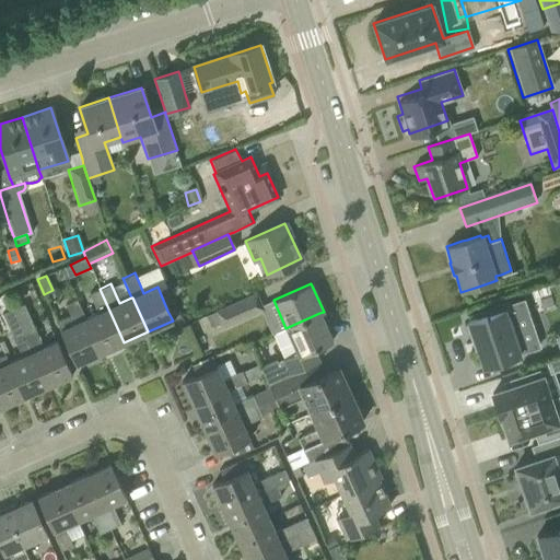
[(97,313),(85,318),(84,318),(100,353),(124,342),(100,289),(89,293),(97,313)]
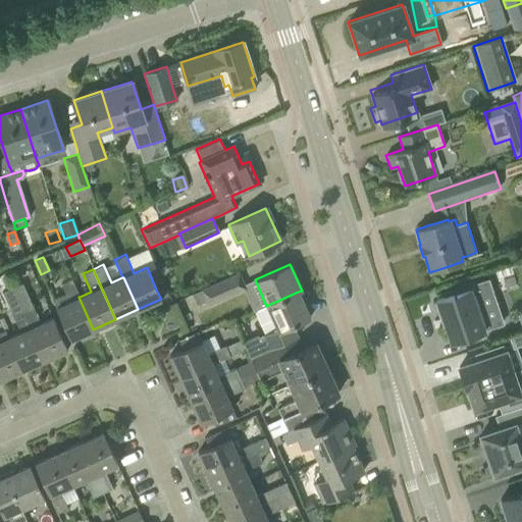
[(201,291),(207,306),(245,289),(238,273),(201,291)]
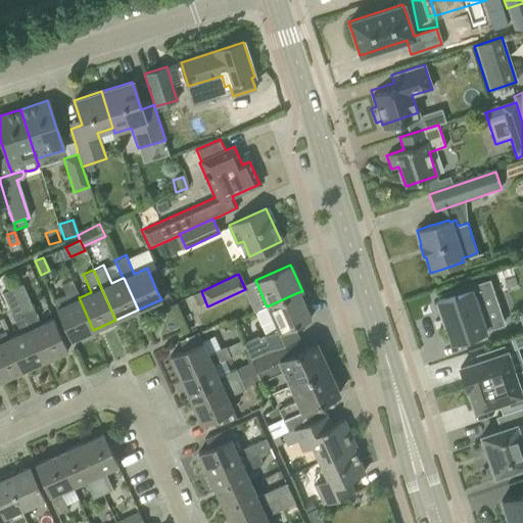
[(79,297),(80,297),(72,278),(70,279),(59,284),(67,302),(56,307),(62,322),(70,340),(93,330),(79,297)]
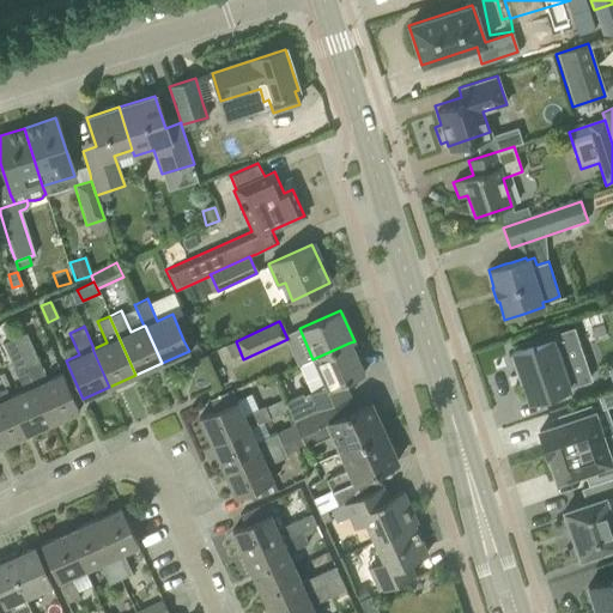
[(511,352),(528,402),(572,387),(559,346),(577,340),(572,328),(533,341),(534,345),(511,352)]
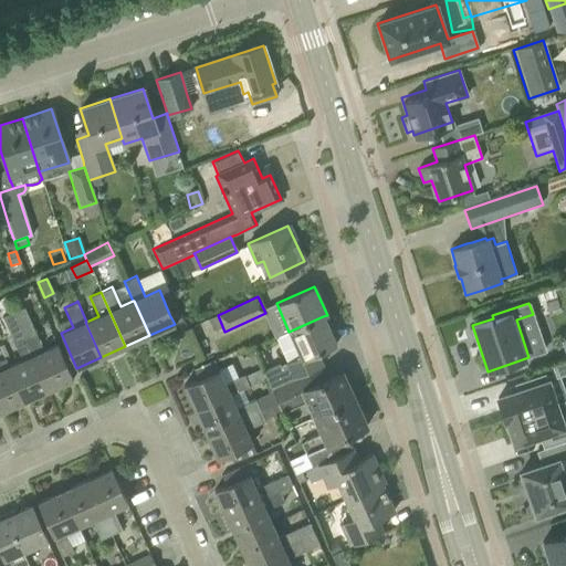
[(23,307),(12,312),(23,336),(48,390),(73,379),(64,359),(58,345),(43,352),(34,332),(23,307)]
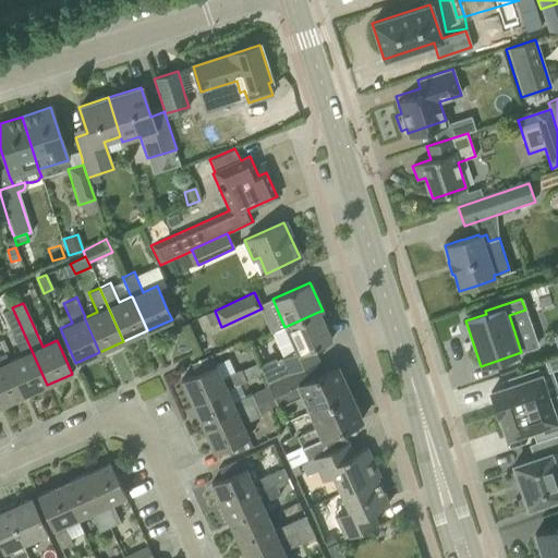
[(21,355),(8,362),(23,396),(47,385),(23,331),(12,307),(2,313),(13,337),(21,355)]
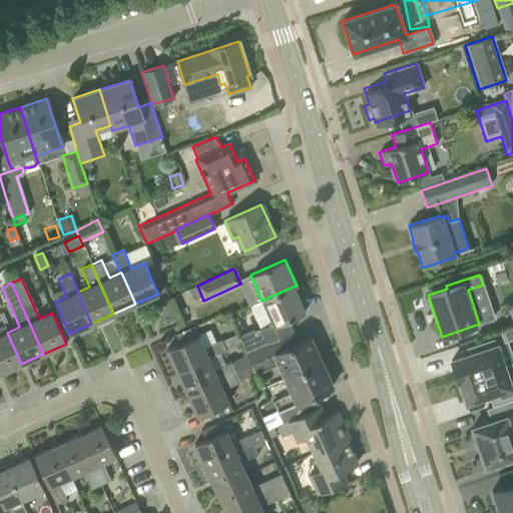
[(235,333),(243,352),(258,346),(259,346),(279,337),(279,338),(291,333),(290,332),(292,332),(287,320),(305,312),(293,287),(262,301),(252,305),(263,327),(251,332),(247,334),(244,329),(235,333)]
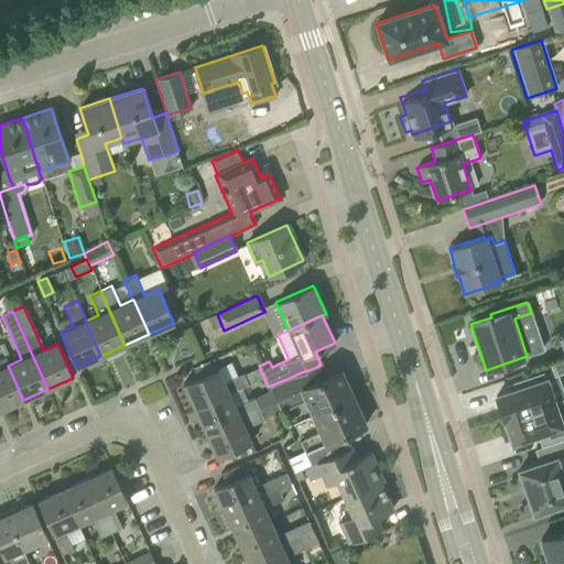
[(261,343),(251,347),(253,351),(263,347),(261,343)]
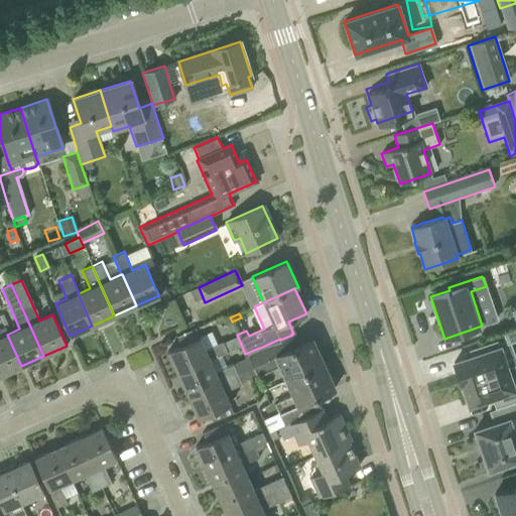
[(0,375),(21,366),(7,335),(4,327),(0,328),(0,375)]
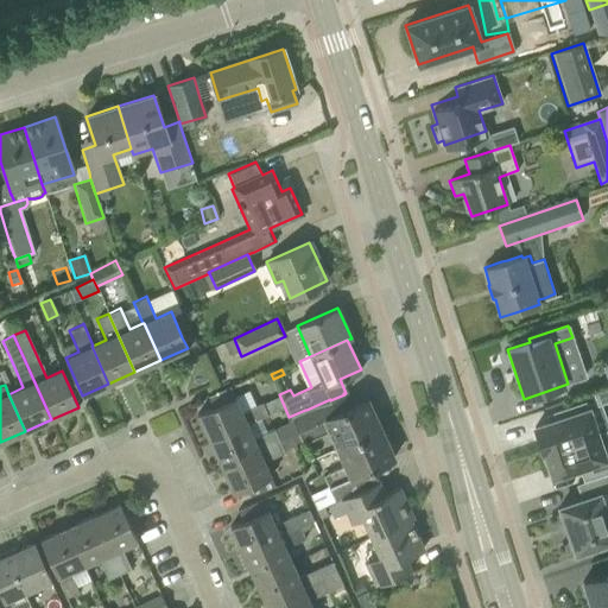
[(197,415),(209,441),(246,424),(267,416),(261,404),(241,412),(230,386),(208,397),(213,407),(197,415)]
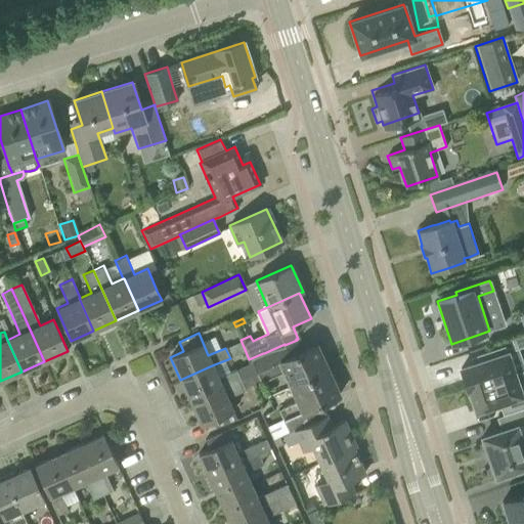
[(523,334),(511,339),(513,346),(514,349),(518,348),(523,345),(523,334)]
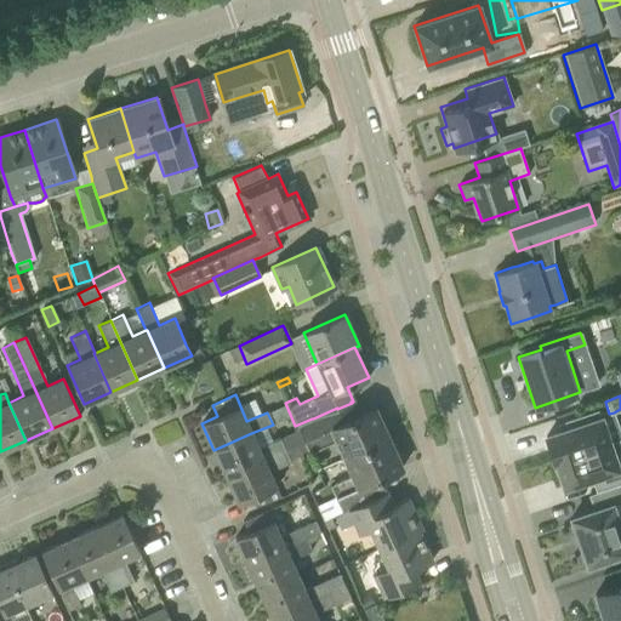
[(336,440),(343,457),(388,438),(375,408),(343,422),(337,409),(337,408),(313,419),(312,419),(295,426),(302,442),(329,429),(335,440),(336,440)]
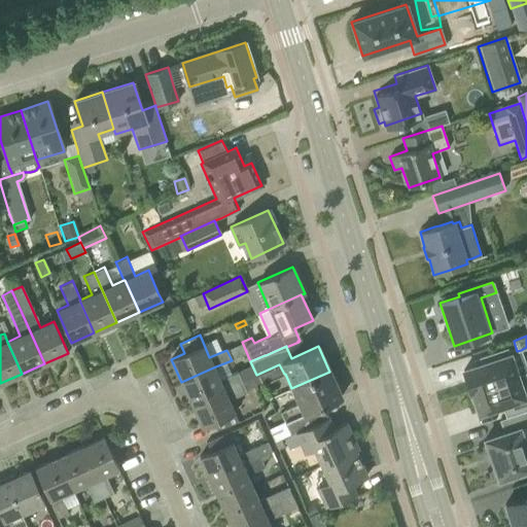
[(481,364),(462,371),(469,391),(517,376),(508,350),(507,348),(479,357),(481,364)]
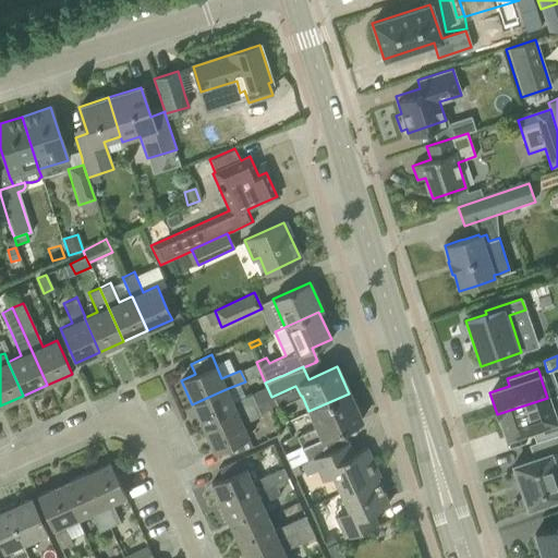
[(192,404),(203,428),(256,404),(251,393),(232,402),(226,389),(192,404)]
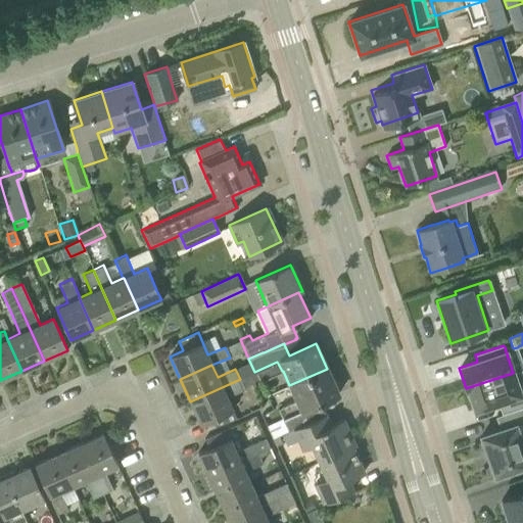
[(288,432),(292,430),(291,429),(325,414),(320,402),(338,394),(327,369),(289,385),(296,400),(278,409),(283,420),(268,427),(272,438),(288,431),(288,432)]
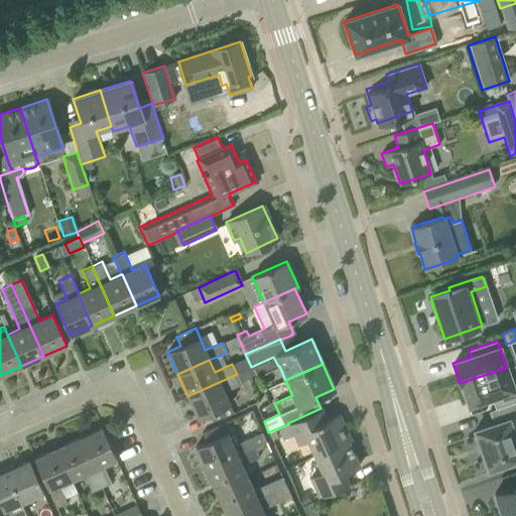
[(515,364),(506,368),(460,383),(461,385),(462,384),(469,404),(491,397),(495,408),(515,401),(515,372),(514,367),(515,365),(515,364)]
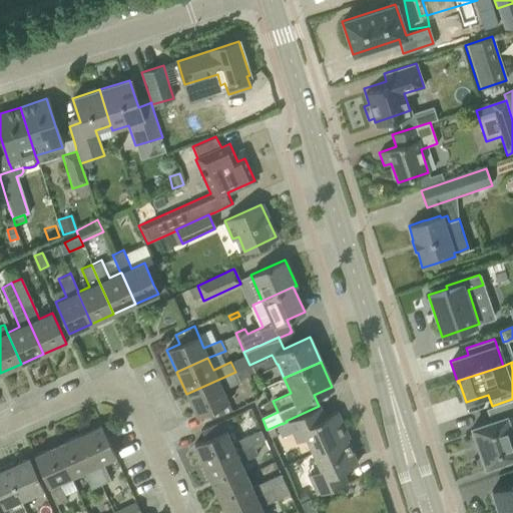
[(235,372),(186,394),(196,416),(227,402),(222,390),(239,382),(235,372)]
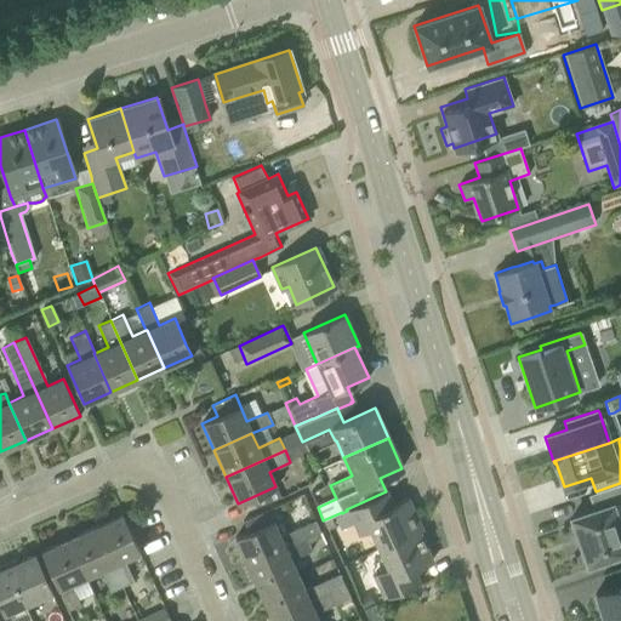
[(620,483),(588,495),(593,510),(570,518),(587,565),(620,553),(620,531),(619,525),(620,524),(620,483)]
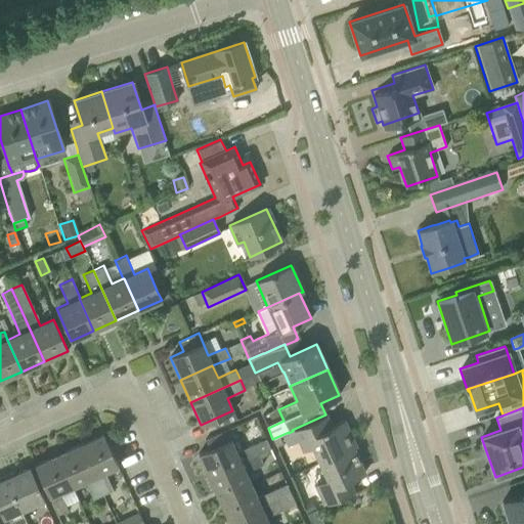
[(312,446),(319,463),(352,448),(352,449),(356,447),(344,421),(331,427),(325,415),(292,430),(293,431),(302,451),(312,446)]
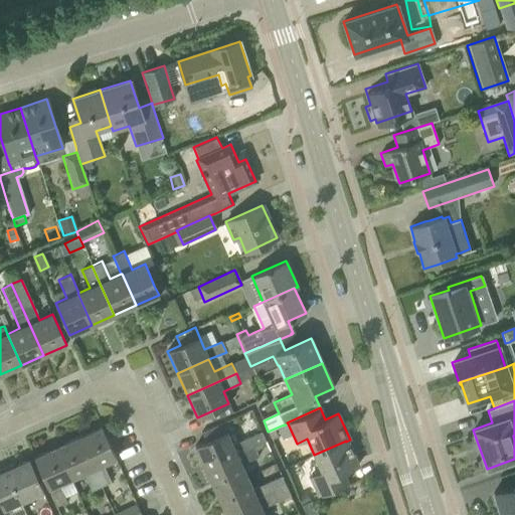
[(194,447),(205,469),(253,447),(266,442),(261,432),(249,437),(232,444),(222,422),(201,433),(205,442),(194,447)]
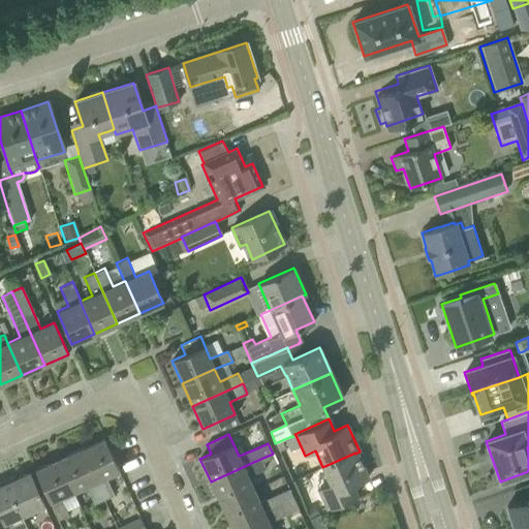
[(103,439),(81,449),(103,500),(114,495),(105,477),(119,471),(103,439)]
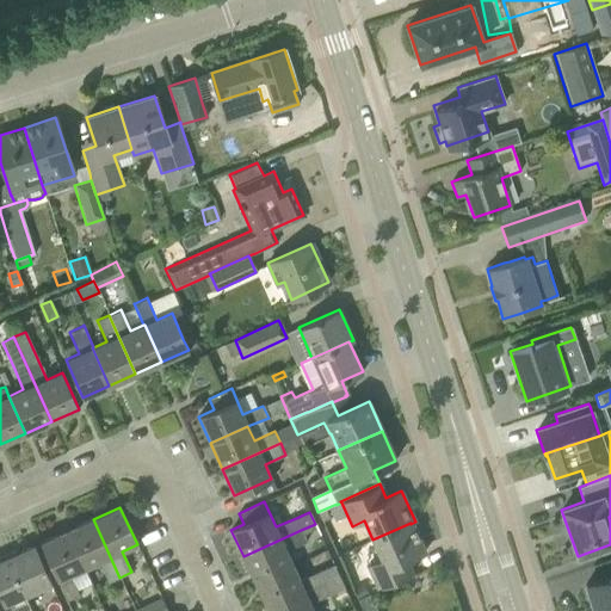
[(93,519),(67,530),(84,568),(99,562),(107,582),(119,578),(93,519)]
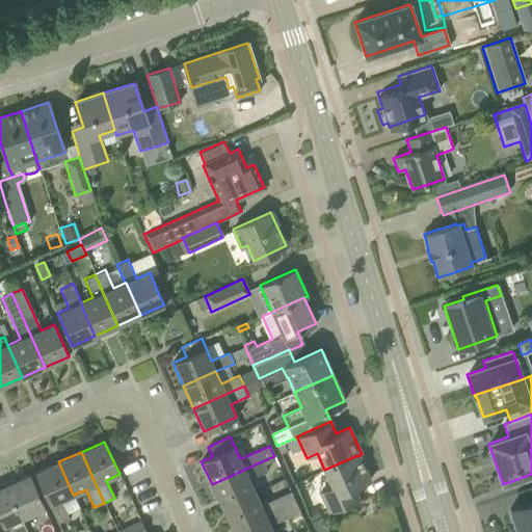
[(357,455),(324,470),(333,487),(320,493),(328,513),(340,508),(353,503),(358,500),(358,499),(353,488),(369,482),(357,456),(357,455)]
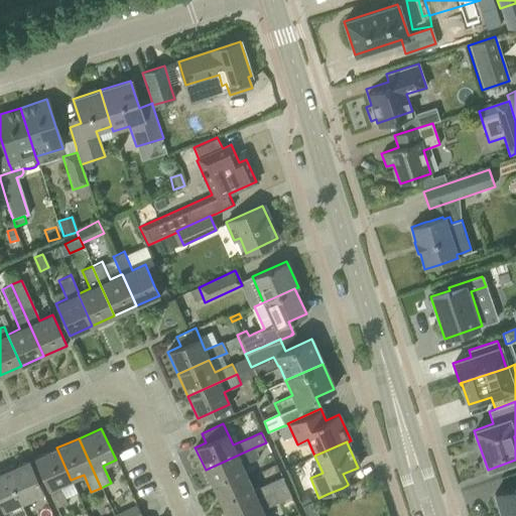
[(71,480),(56,447),(34,458),(56,507),(68,503),(59,485),(71,480)]
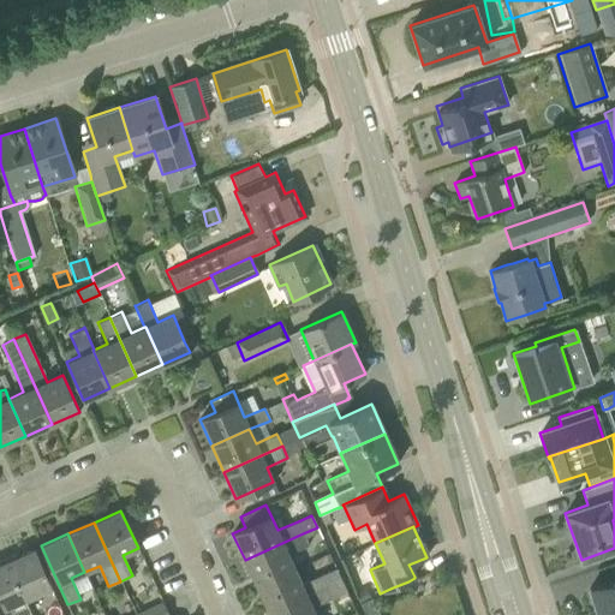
[(245,560),(256,586),(294,568),(288,554),(308,544),(303,533),(245,560)]
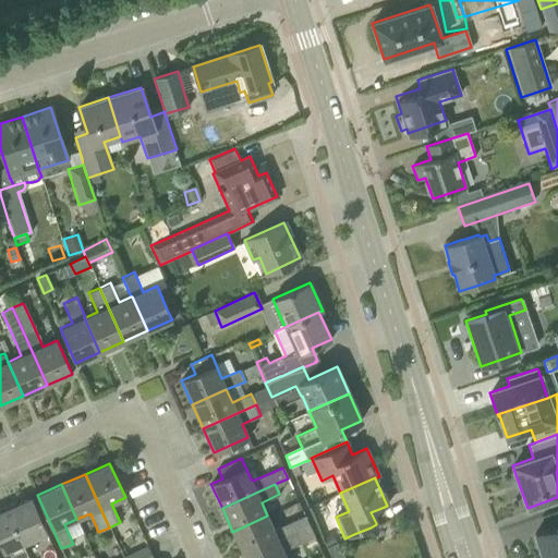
[(31,498),(7,509),(22,543),(46,532),(31,498)]
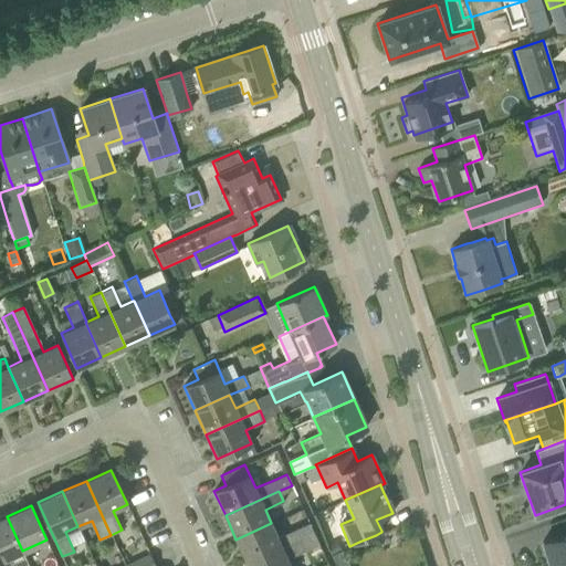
[(0,519),(0,565),(28,565),(22,551),(7,516),(0,519)]
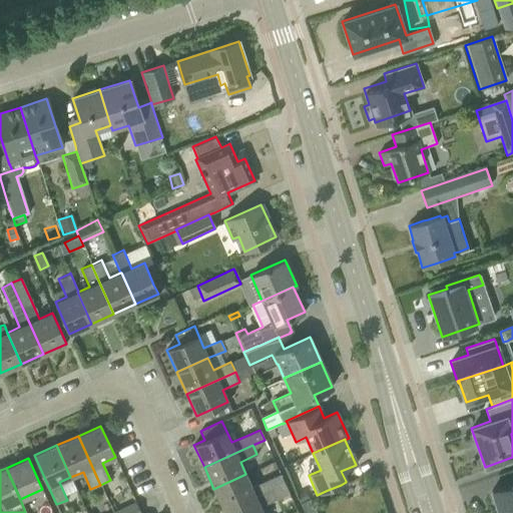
[(213,489),(223,511),(284,483),(280,474),(250,487),(251,486),(245,474),(213,489)]
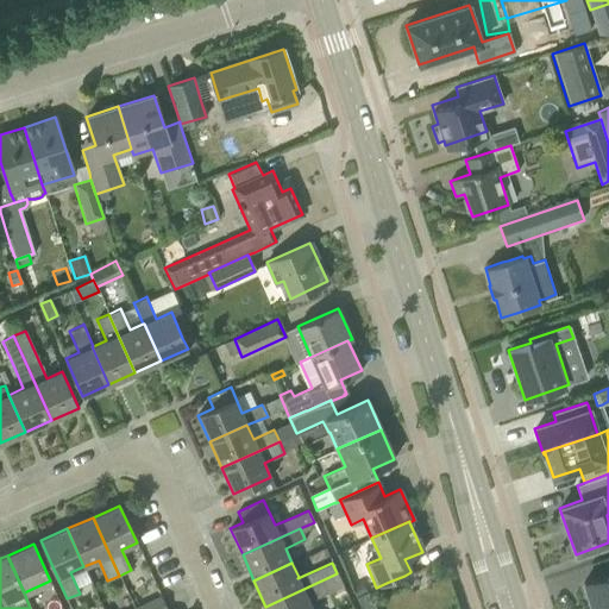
[(337,573),(265,607),(267,608),(312,608),(309,601),(330,591),(343,585),(337,573)]
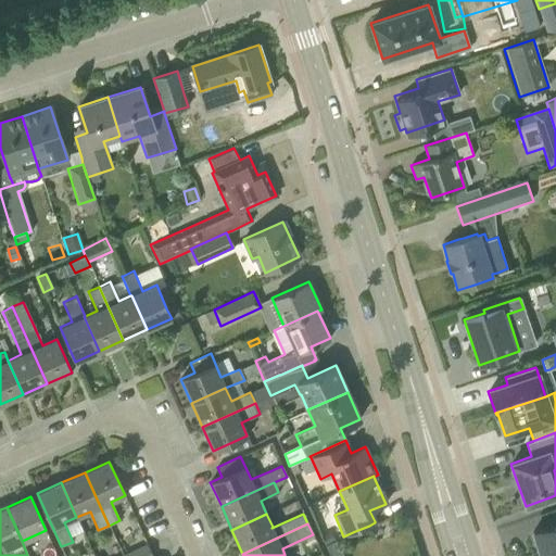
[(555,525),(533,534),(542,555),(555,548),(555,525)]
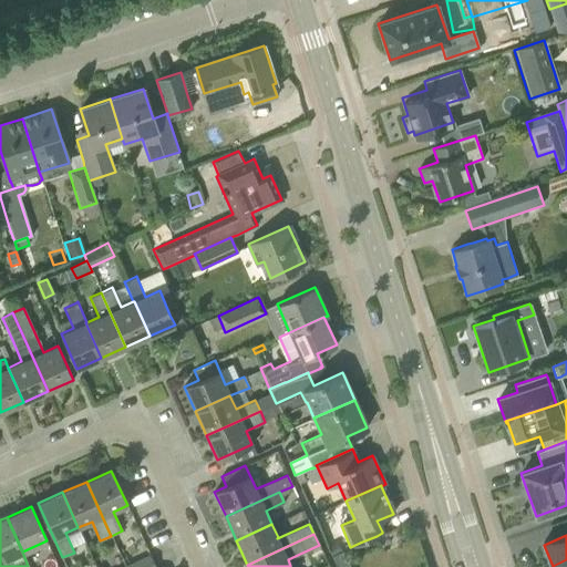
[(338,544),(328,548),(331,556),(341,552),(338,544)]
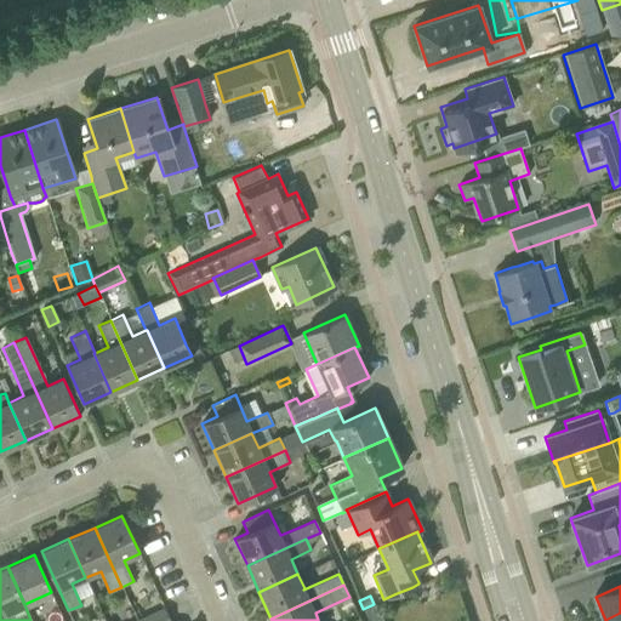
[(170,620),(164,608),(137,620),(170,620)]
